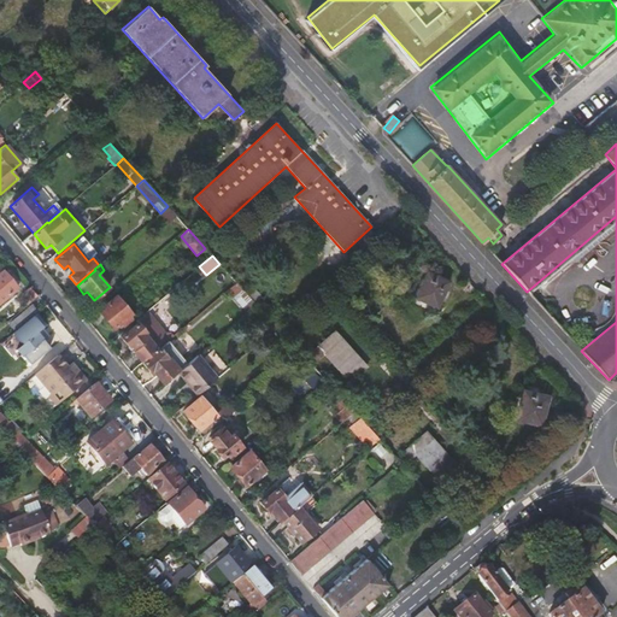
[(1,272),(0,270),(0,305),(18,289),(3,271),(1,272)]
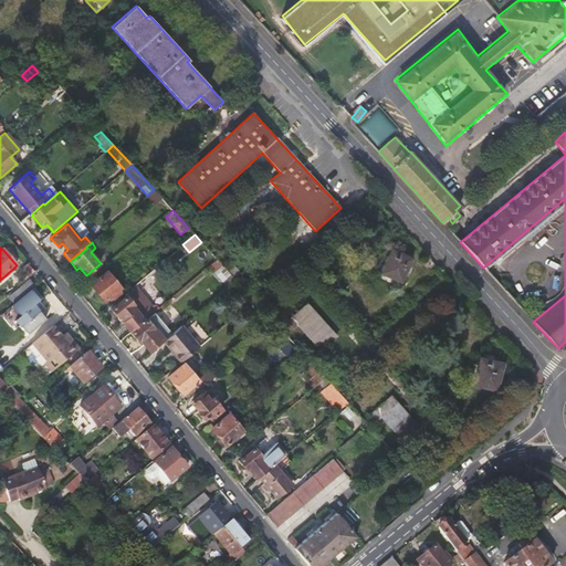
[(412,258),(391,248),(379,273),(401,283),(412,258)]
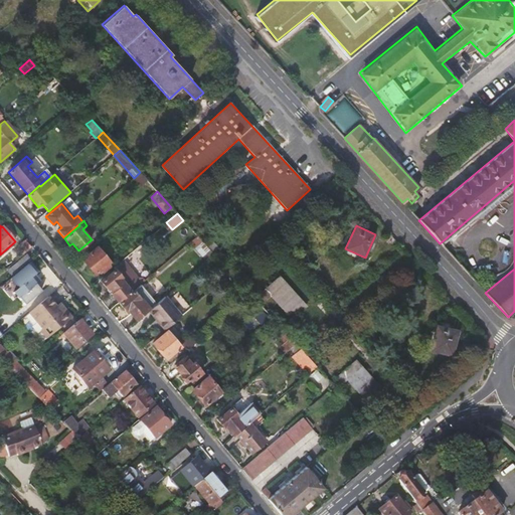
[(197,235),(190,242),(194,247),(202,241),(197,235)]
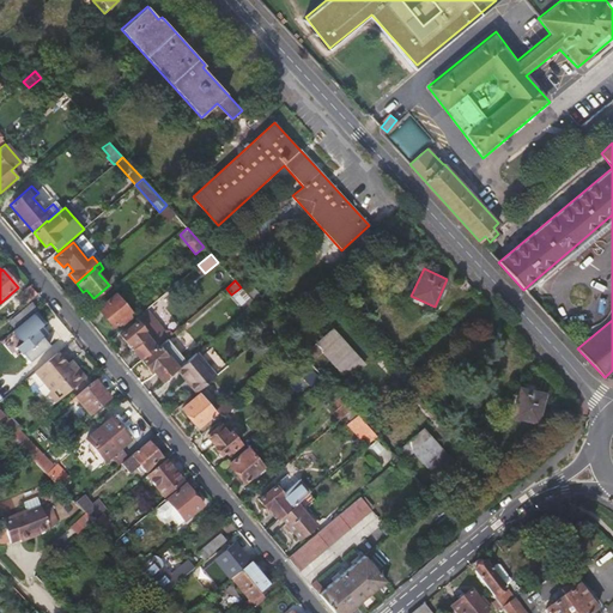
[(162,296),(165,301),(178,290),(175,285),(162,296)]
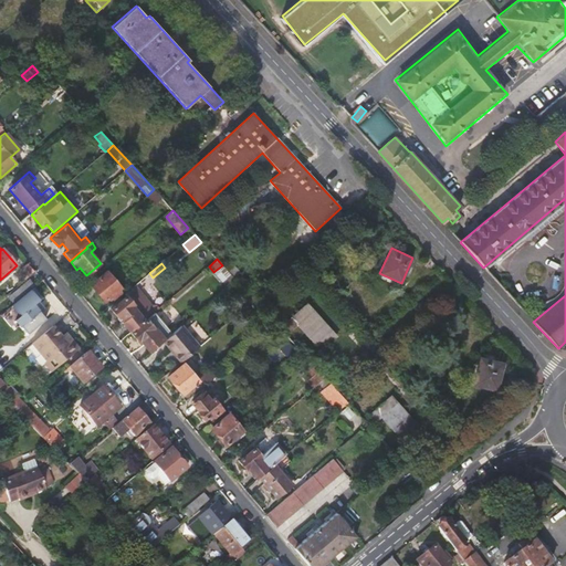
[(222,265),(213,272),(228,287),(236,280),(222,265)]
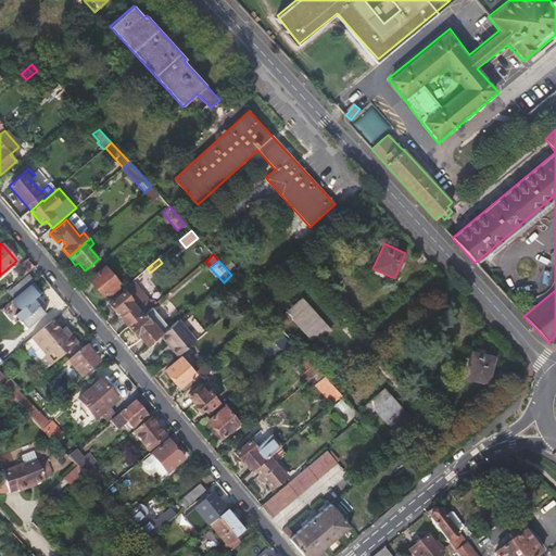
[(108,291),(110,293),(118,287),(116,283),(118,282),(105,266),(89,280),(102,295),(103,294),(108,291)]
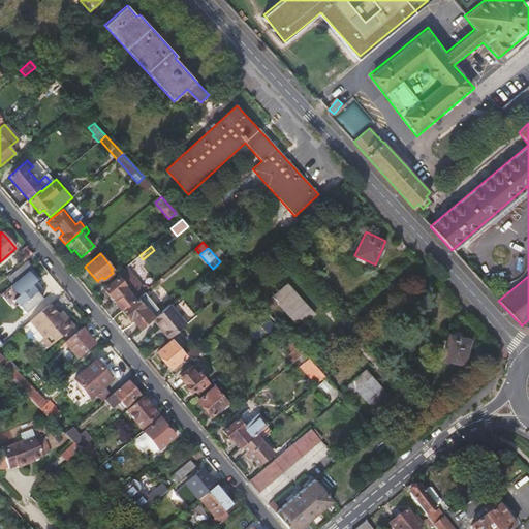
[(119,276),(103,288),(112,298),(113,297),(116,301),(115,302),(122,310),(144,292),(162,277),(160,275),(155,273),(143,259),(139,255),(117,274),(119,276)]
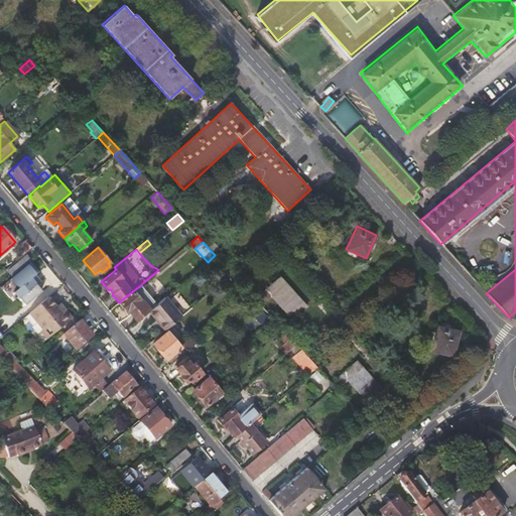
[(10,270),(15,275),(29,263),(31,262),(26,256),(10,270)]
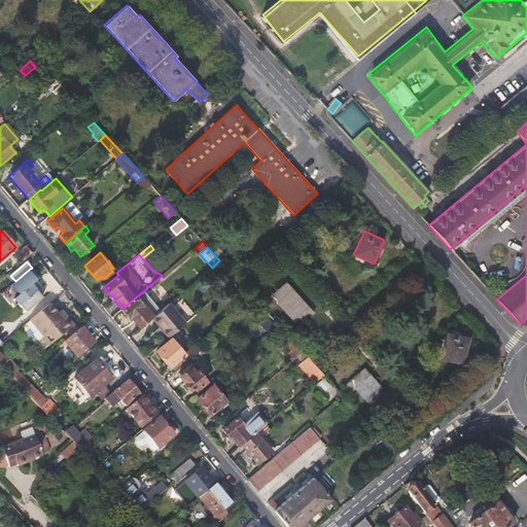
[(35,282),(38,279),(30,269),(15,281),(10,285),(19,295),(14,299),(26,313),(42,299),(37,291),(41,288),(35,282)]
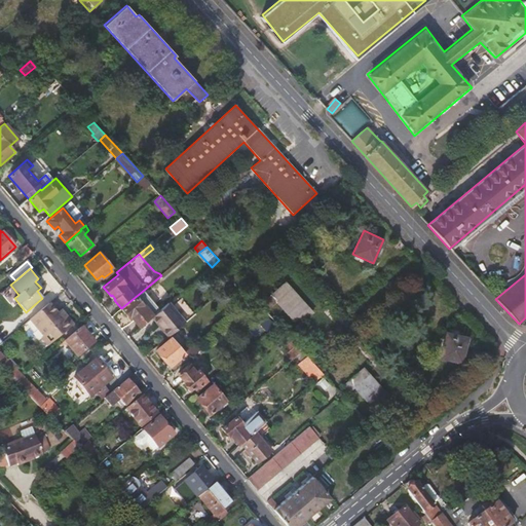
[(311,313),(284,283),(266,299),(271,306),(275,302),(298,327),(311,313)]
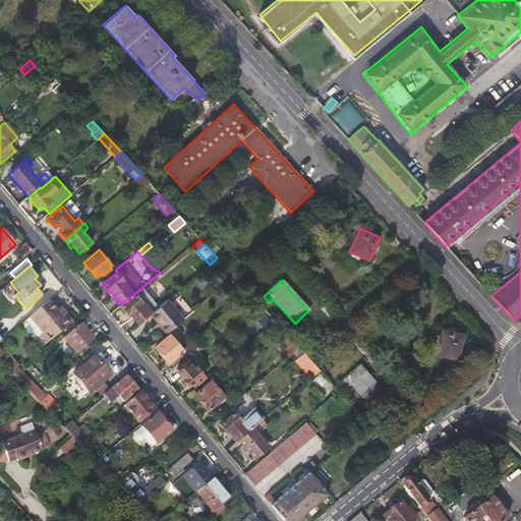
[(120,305),(120,306),(127,314),(128,313),(132,317),(137,325),(151,313),(158,307),(141,288),(120,305)]
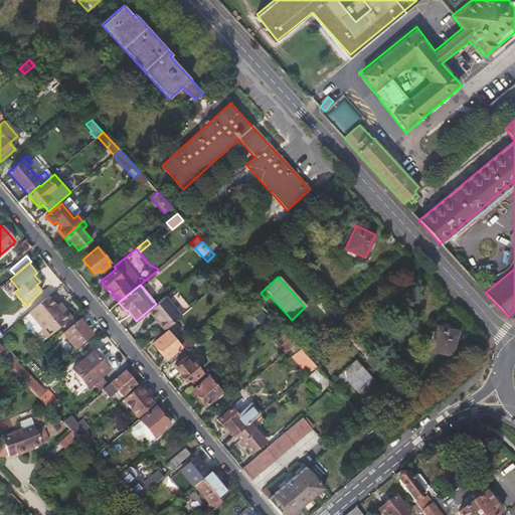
[(182,315),(166,296),(156,304),(149,310),(165,329),(182,315)]
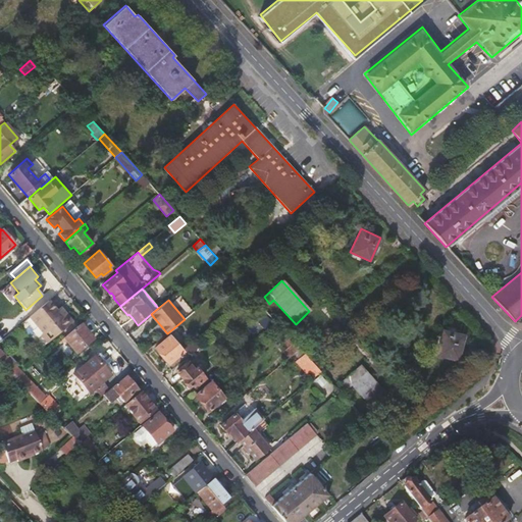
[(57,310),(49,301),(30,317),(43,333),(41,335),(49,344),(73,322),(63,310),(60,313),(57,310)]
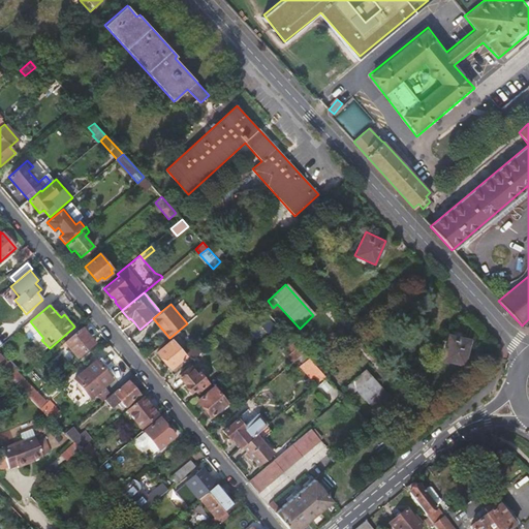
[(95,344),(82,329),(64,343),(78,360),(95,344)]
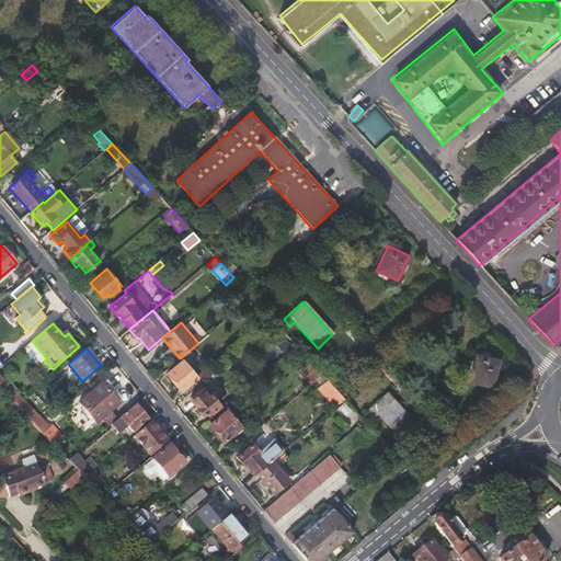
[(500,359),(474,353),(468,384),(493,389),(500,359)]
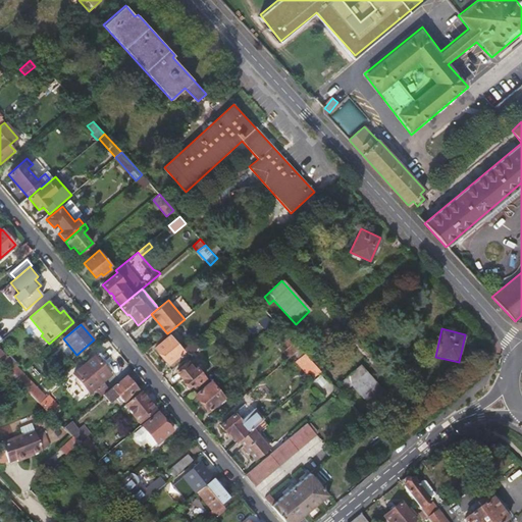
[(284,351),(290,357),(292,355),(300,349),(282,330),(277,335),(288,349),(284,351)]
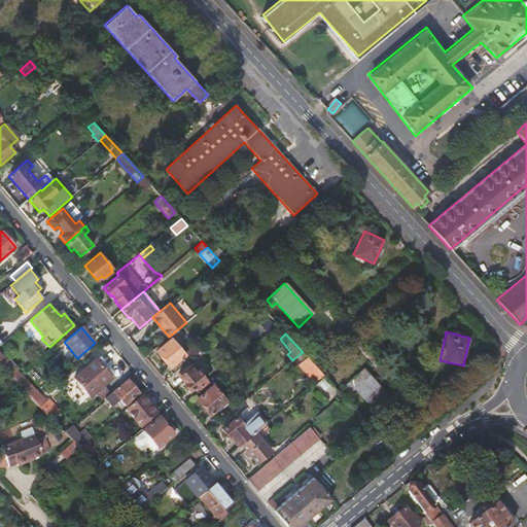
[(183,357),(186,361),(202,349),(196,342),(183,352),(178,345),(182,342),(177,336),(173,340),(172,338),(156,351),(171,367),(183,357)]
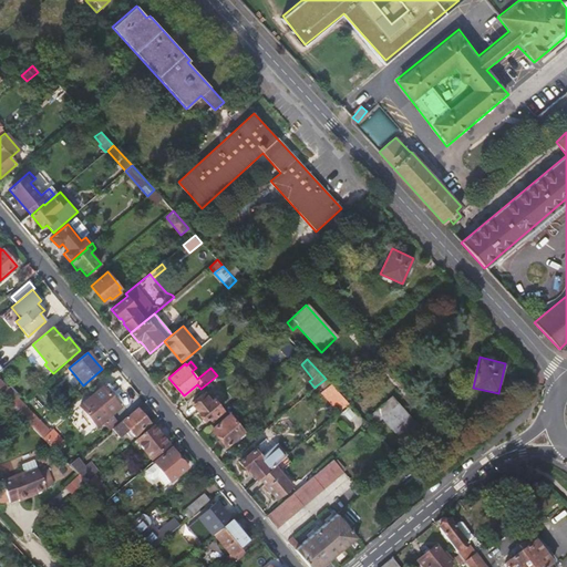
[(7,387),(0,379),(0,394),(17,411),(23,405),(14,394),(16,393),(9,385),(7,387)]
